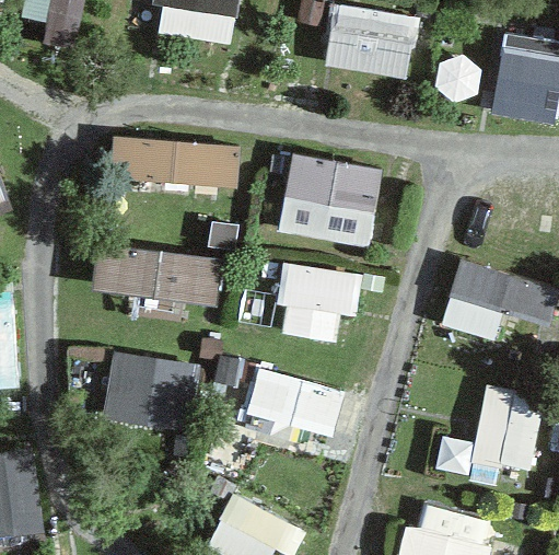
[(25,0),(22,14),(53,22),(48,42),(73,48),(84,0),(25,0)]
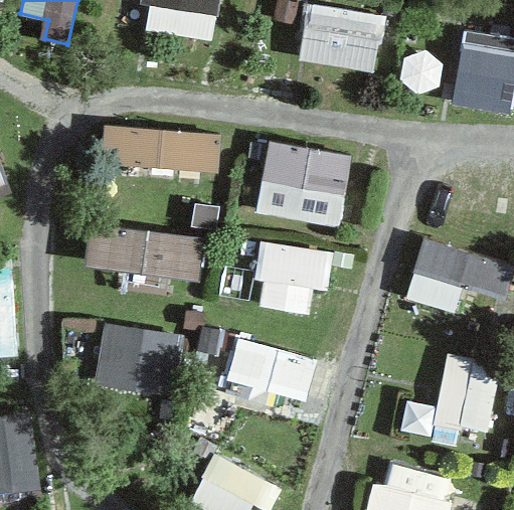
[(219,0),(172,0),(218,8),(219,0)]
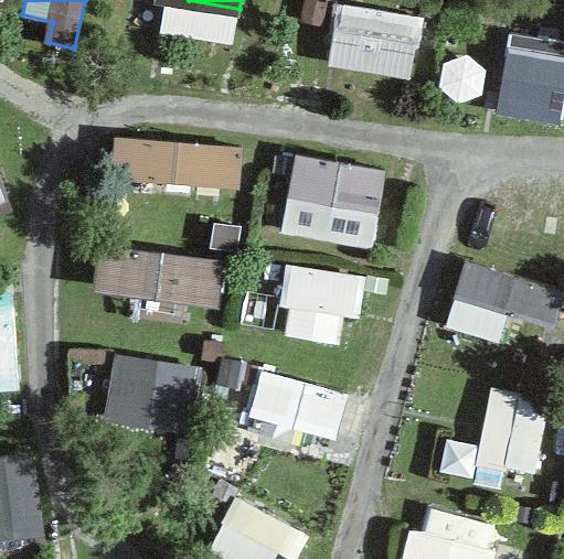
[(421,19),(340,2),(333,32),(415,49),(421,19)]
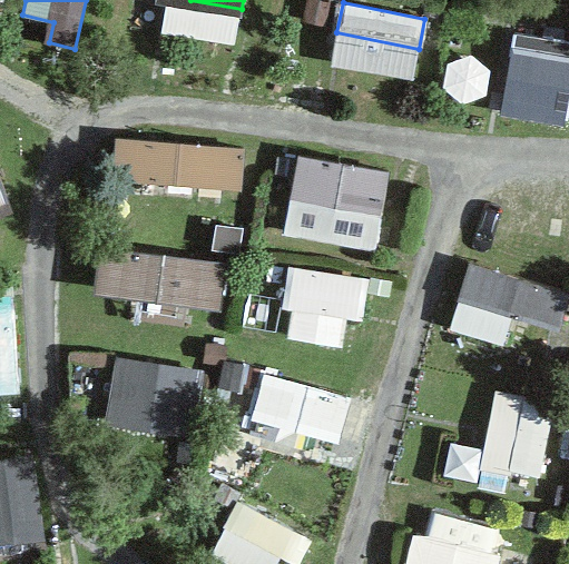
[(568,58),(510,47),(504,76),(568,89),(568,58)]
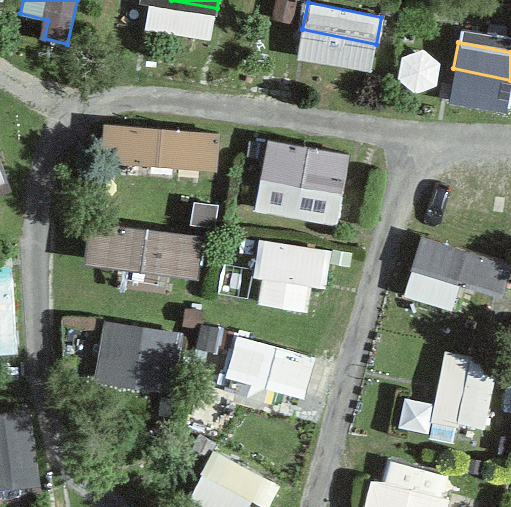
[(205,138),(132,126),(124,175),(197,186),(205,138)]
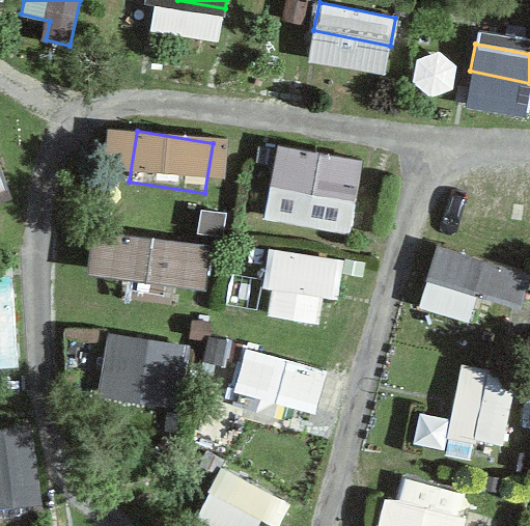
[(359,161),(276,144),(269,182),(351,199),(359,161)]
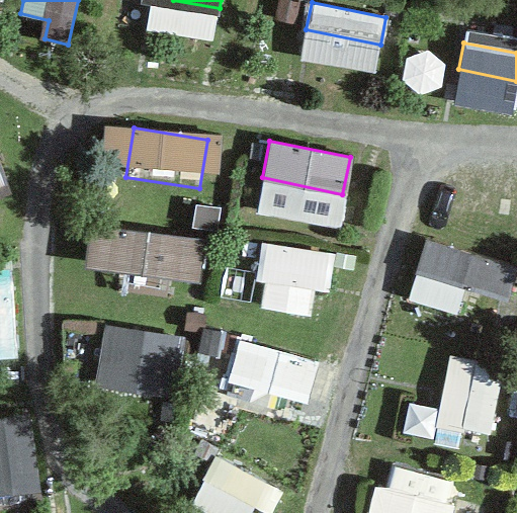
[(201,241),(89,224),(84,264),(198,279),(201,241)]
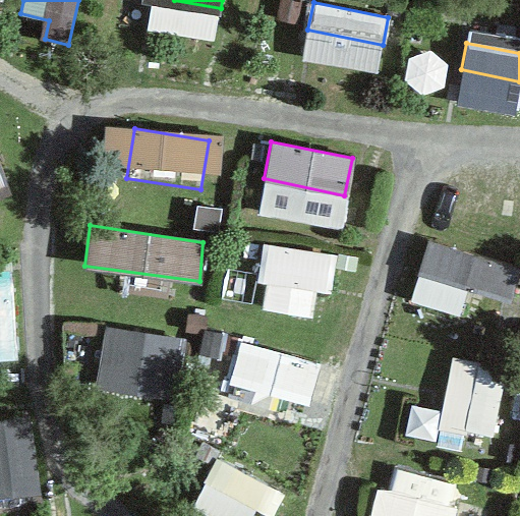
[(336,256),(265,245),(258,279),(331,290),(336,256)]
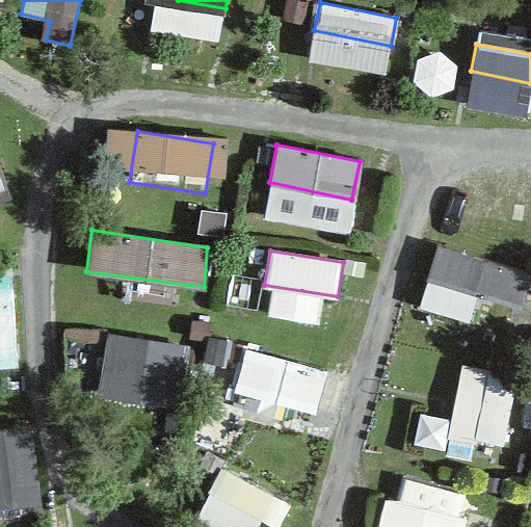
[(523,275),(451,264),(446,293),(519,306),(523,275)]
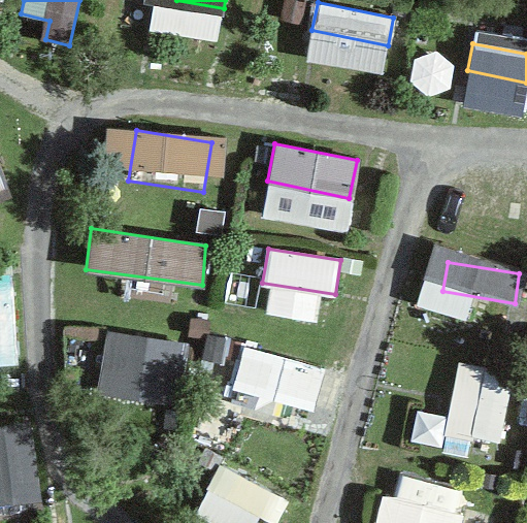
[(8,283),(0,283),(0,363),(13,363),(8,283)]
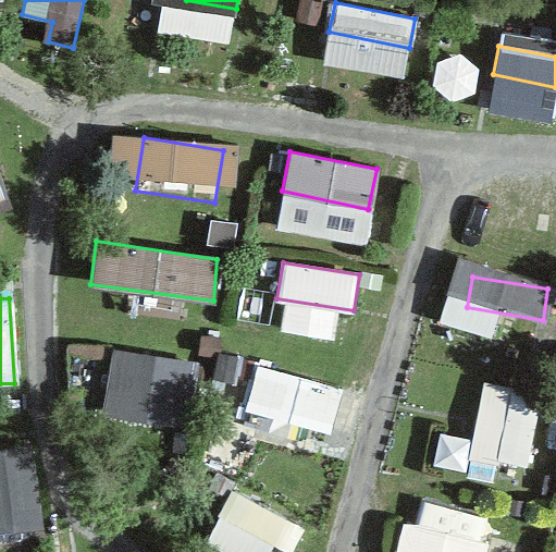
[(196,365),(114,355),(104,407),(188,421),(196,365)]
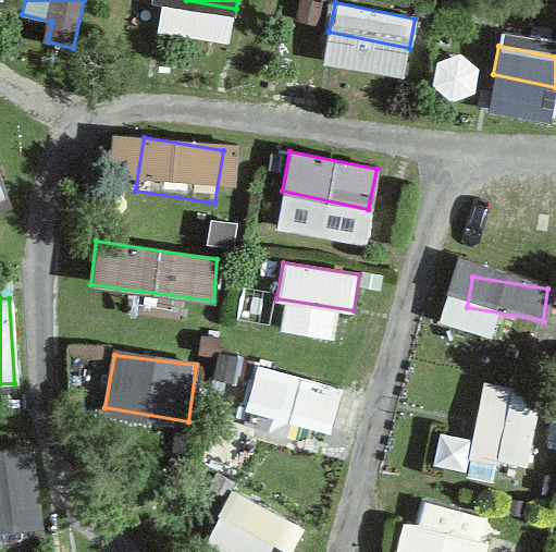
[(258,364),(245,409),(331,434),(345,389),(258,364)]
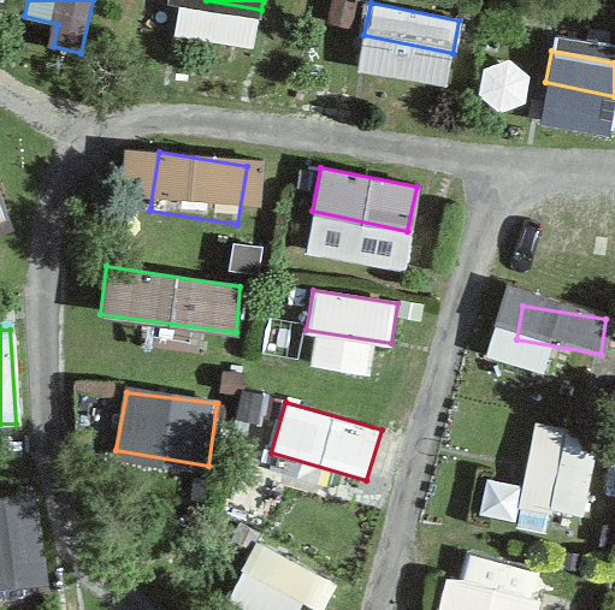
[(554,515),(567,431),(533,426),(519,509),(554,515)]
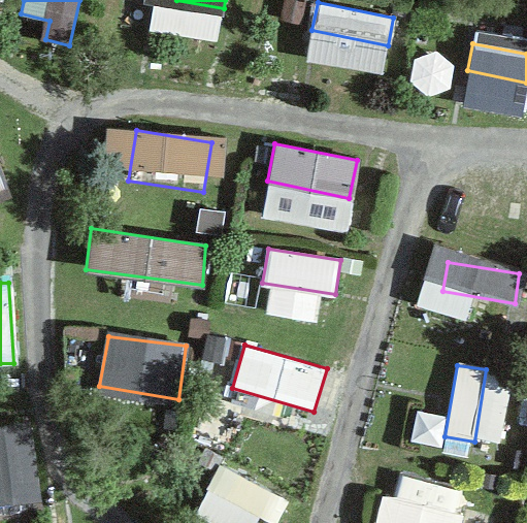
[(25,423),(0,426),(0,513),(13,513),(11,500),(37,497),(25,423)]
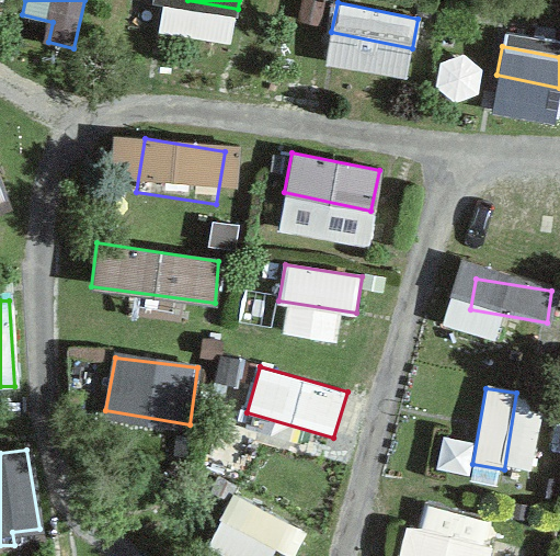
[(305,532),(237,496),(221,523),(281,555),(292,555),(305,532)]
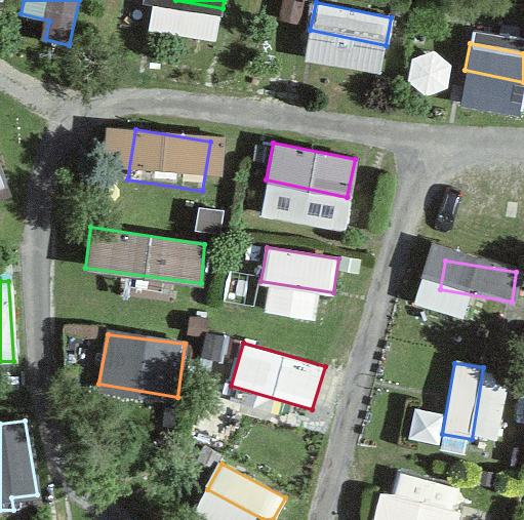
[(466,519),(468,515),(381,492),(375,519),(466,519)]
